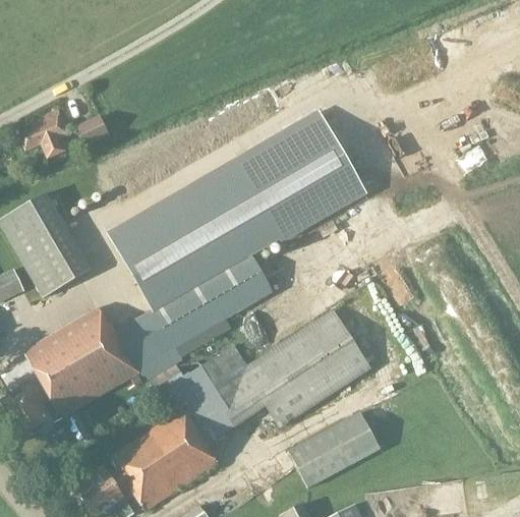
[(508,34),(519,29),(519,16),(504,23),(508,34)]
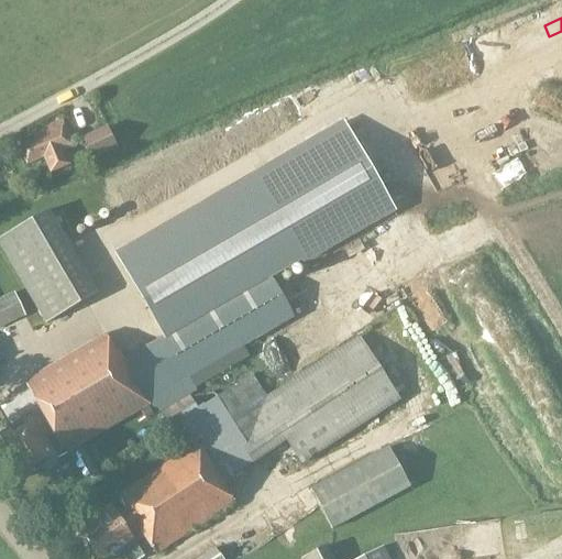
[(64,117),(34,129),(37,135),(20,143),(28,161),(44,154),(51,170),(73,161),(67,148),(75,144),(64,117)]
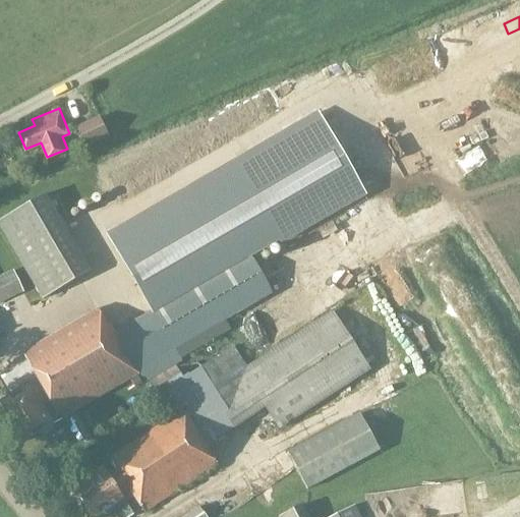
[(127,372),(271,292),(273,291),(251,252),(282,235),(282,236),(364,189),(319,110),(109,232),(153,309),(116,330),(111,322),(108,323),(98,306),(21,351),(50,399),(43,403),(31,383),(1,400),(24,440),(53,423),(52,422),(130,377),(127,372)]
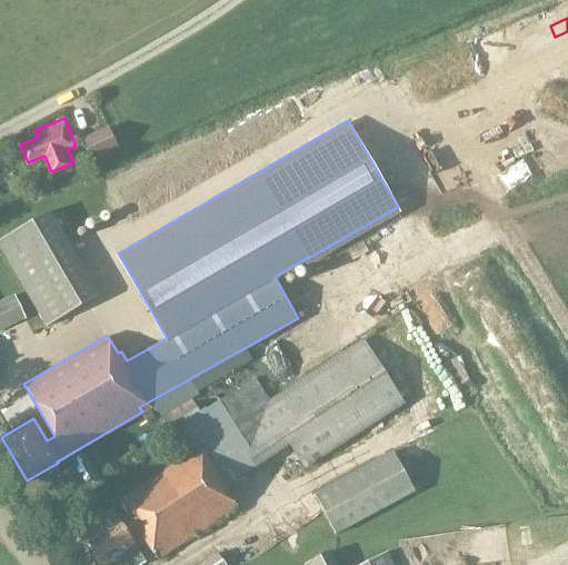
[(110,124),(83,136),(93,158),(120,146),(110,124)]
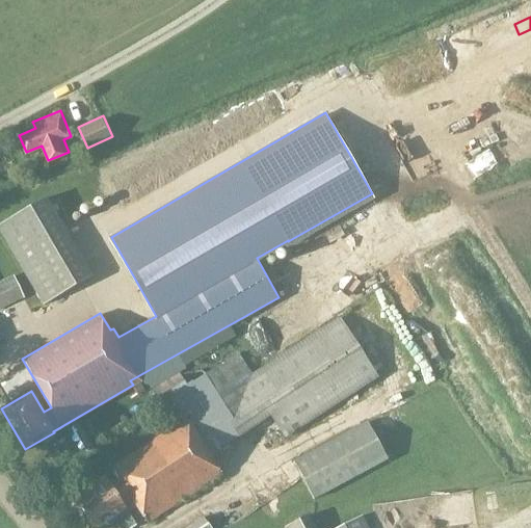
[(110,175),(120,196),(213,157),(204,134),(110,175)]
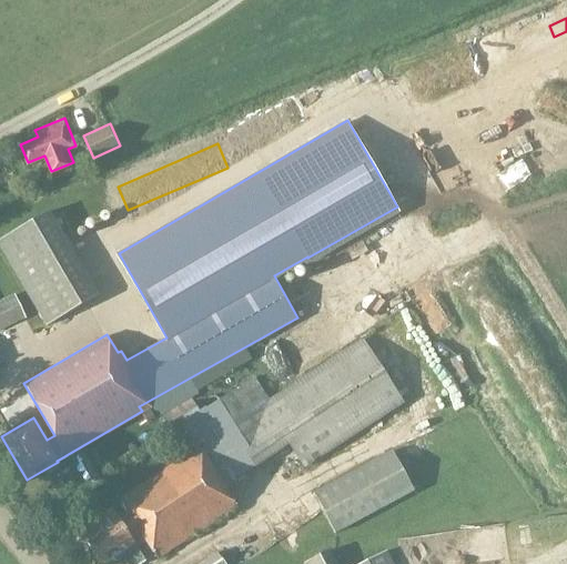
[(49,210),(0,237),(0,241),(47,323),(98,293),(49,210)]
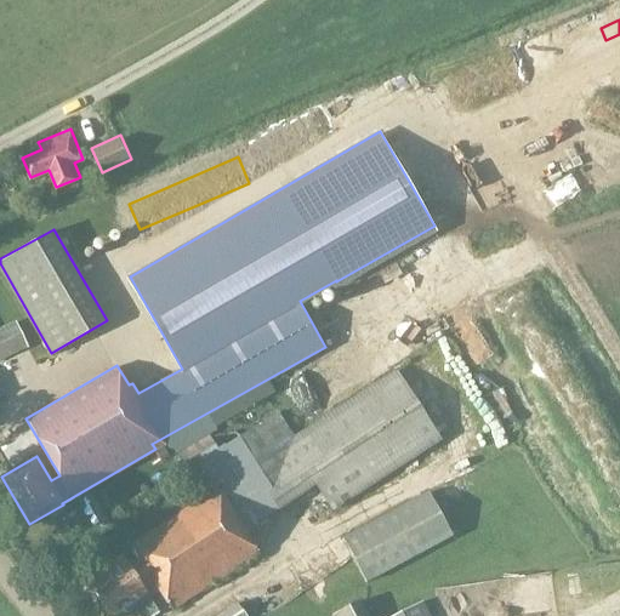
[(0,325),(0,359),(29,346),(16,319),(0,325)]
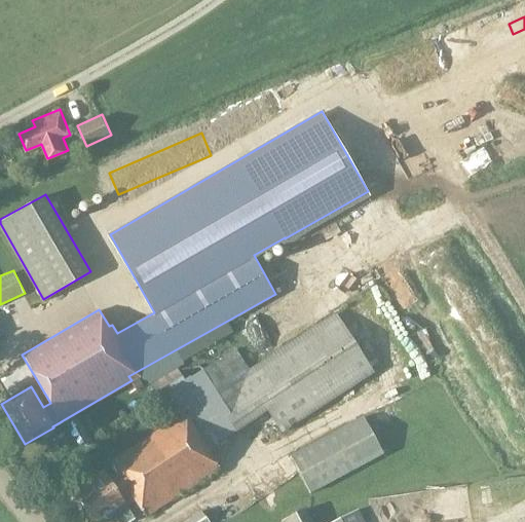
[(290,324),(341,294),(329,273),(277,304),(290,324)]
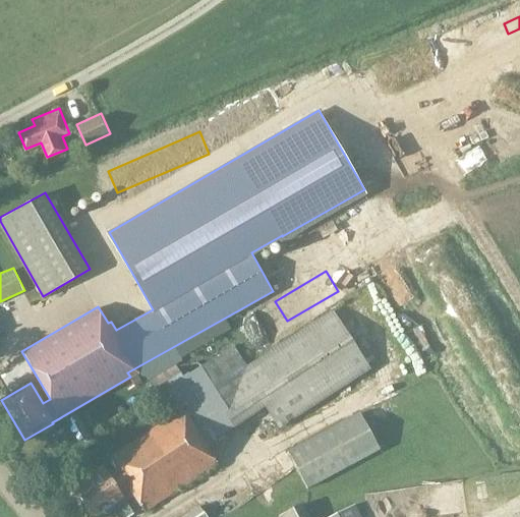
[(383,313),(393,333),(401,328),(391,308),(383,313)]
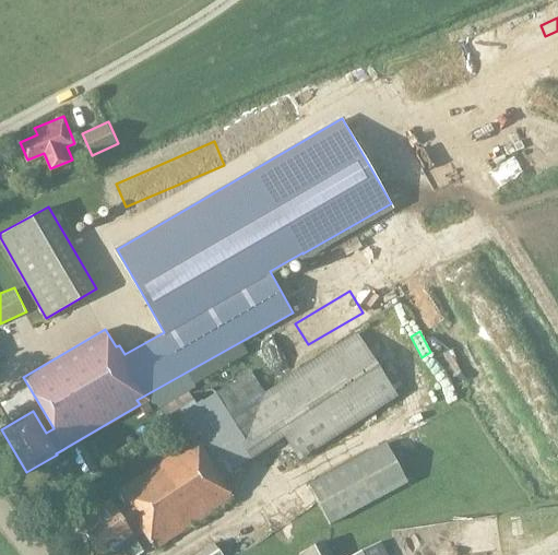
[(251,370),(199,404),(190,391),(159,410),(168,428),(183,420),(194,438),(117,487),(125,500),(116,506),(110,497),(95,507),(98,514),(82,523),(99,552),(131,531),(129,528),(139,521),(154,545),(232,495),(222,479),(225,476),(224,474),(285,435),(299,457),(396,396),(357,333),(265,392),(251,370)]
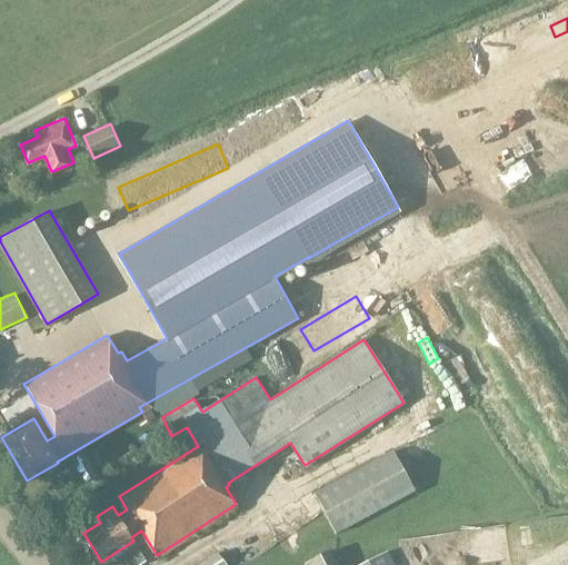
[(392,448),(315,492),(337,533),(415,489),(392,448)]
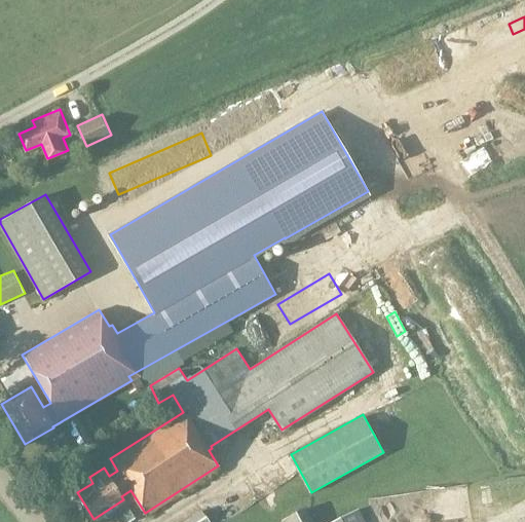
[(466,486),(371,499),(374,521),(404,521),(471,513),(466,486)]
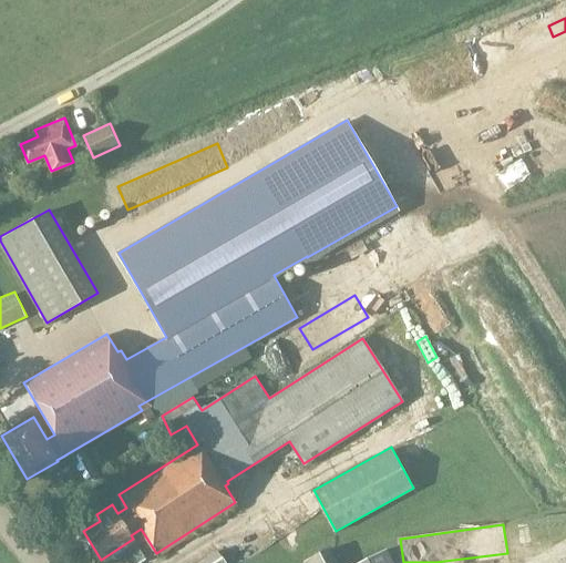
[(337,562),(329,546),(305,559),(306,562),(337,562)]
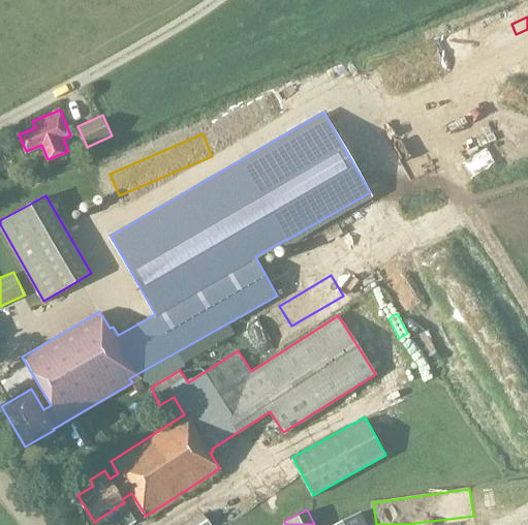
[(211,524),(204,512),(182,524),(211,524)]
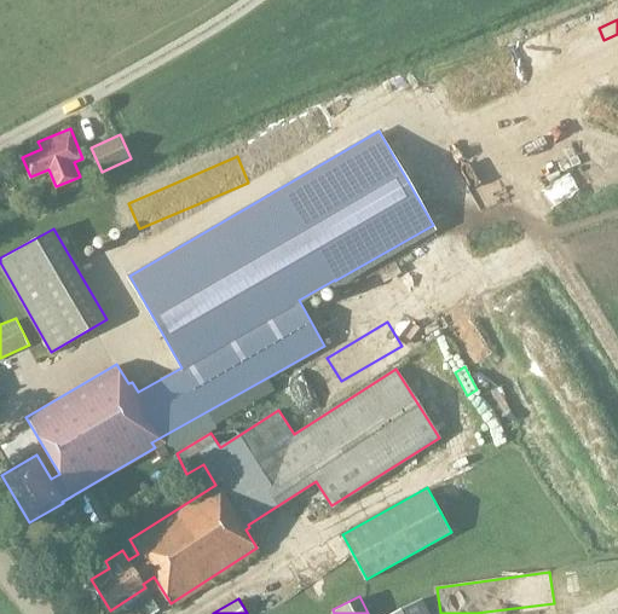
[(428,613),(421,598),(390,613),(428,613)]
